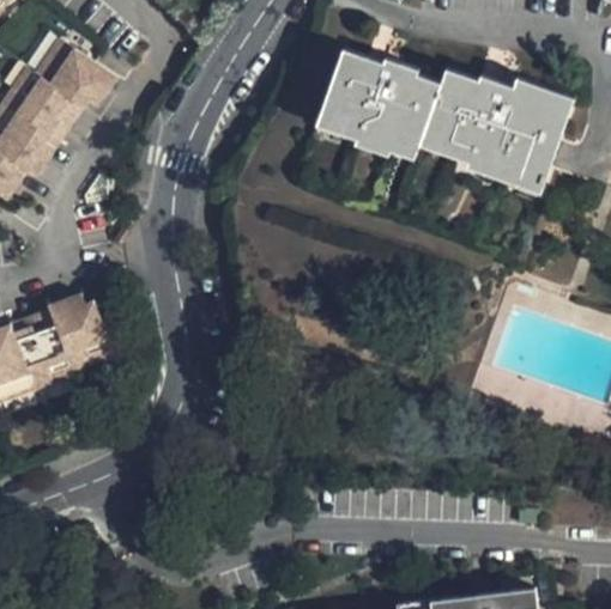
[(58,43),(48,56),(61,66),(70,53),(58,43)]
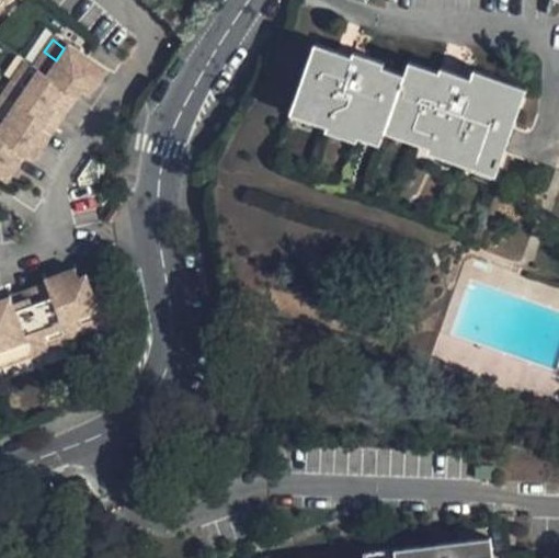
[(44,52),(30,72),(66,97),(73,103),(77,98),(83,88),(93,93),(105,76),(64,48),(56,60),(44,52)]
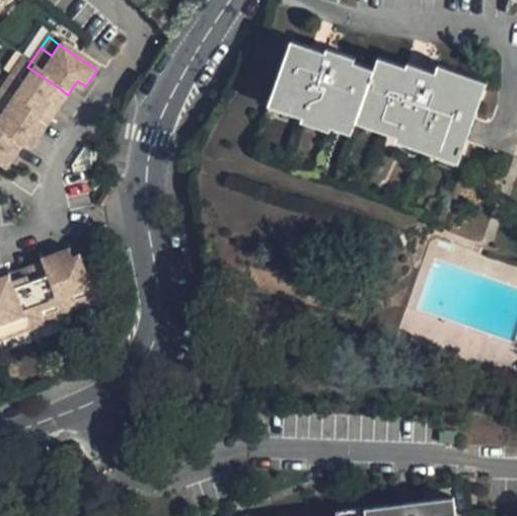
[(288,45),(269,98),(306,109),(303,118),(334,128),(337,120),(358,127),(361,118),(398,131),(396,135),(442,149),(444,145),(465,152),(472,130),(479,111),(468,106),(477,78),(440,66),(438,73),(409,64),(407,70),(379,60),(375,73),(354,66),(356,60),(328,51),(326,57),(288,45)]
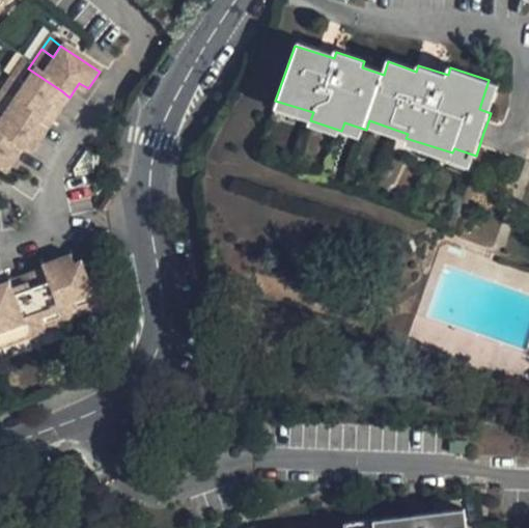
[(21,63),(7,83),(18,89),(9,102),(42,122),(49,128),(58,114),(50,109),(62,91),(28,68),(21,63)]
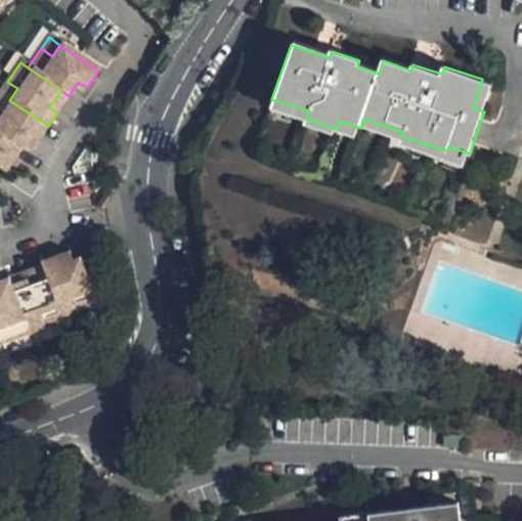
[(473,107),(484,112),(493,83),(482,79),(473,107)]
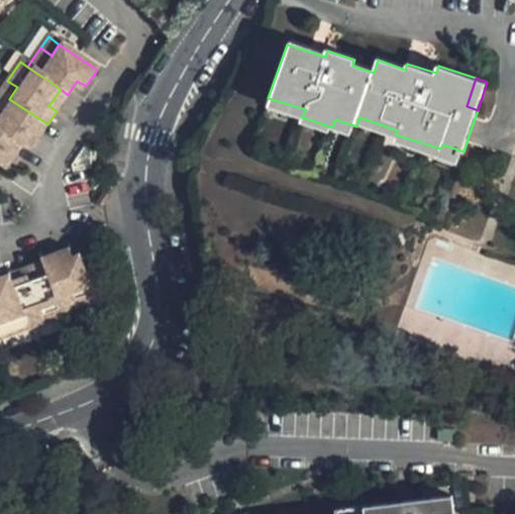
[(7,81),(0,91),(0,92),(9,99),(17,87),(7,81)]
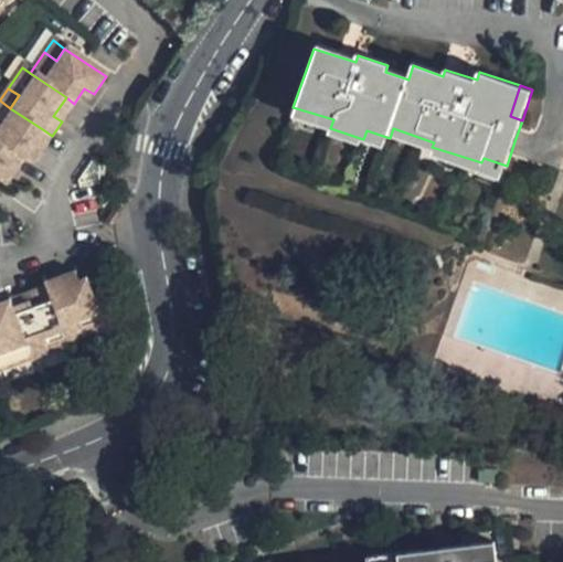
[(84,88),(77,98),(87,105),(94,94),(84,88)]
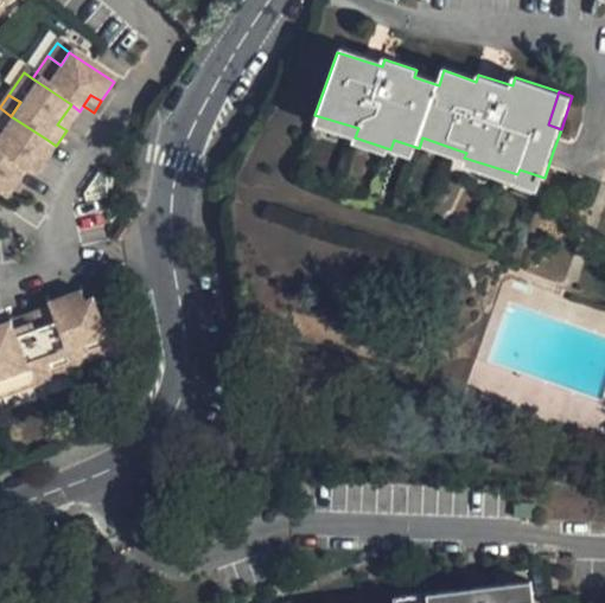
[(67,130),(80,111),(71,104),(57,124),(67,130)]
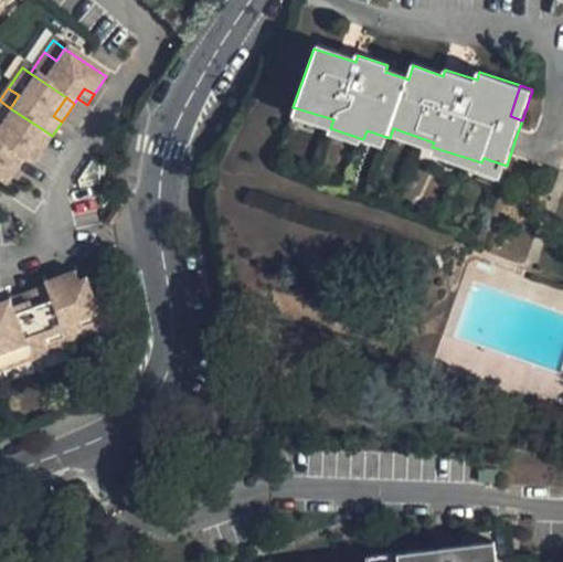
[(0,101),(0,148),(20,162),(29,169),(39,154),(32,149),(44,130),(10,108),(0,101)]
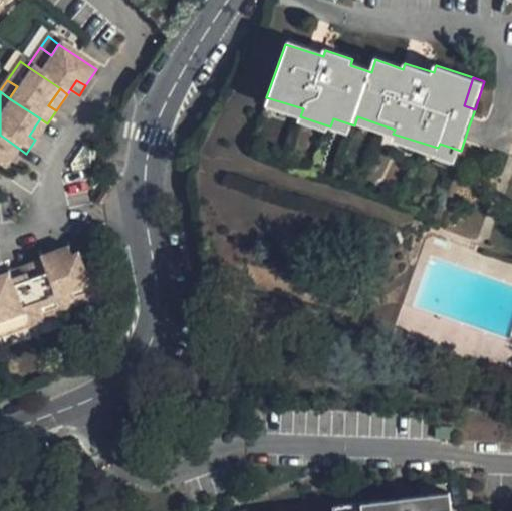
[(263,107),(299,119),(300,116),(303,108),(266,97),(263,107)]
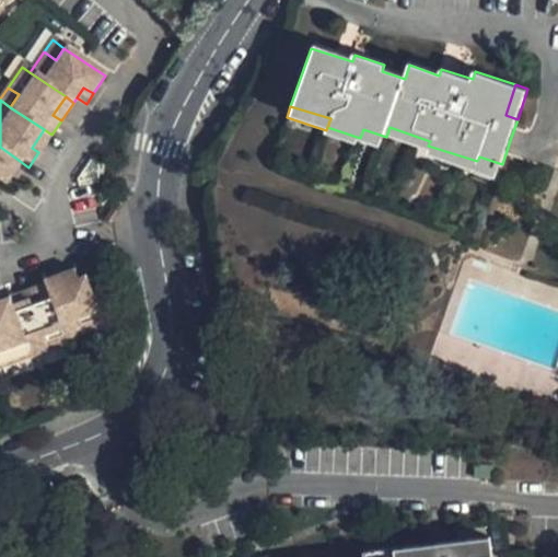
[(359,141),(360,138),(327,127),(326,130),(324,137),(357,148),(359,141)]
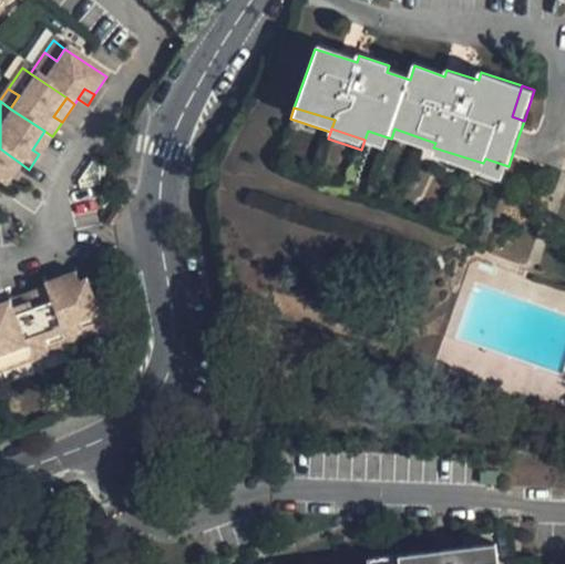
[(394,129),(391,139),(432,152),(433,147),(435,143),(394,129)]
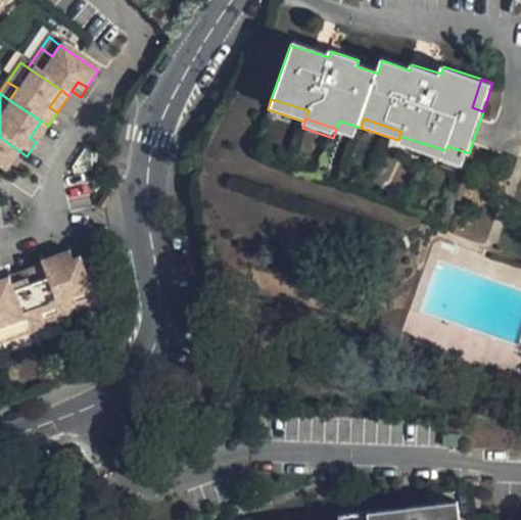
[(36,142),(48,126),(41,121),(30,138),(36,142)]
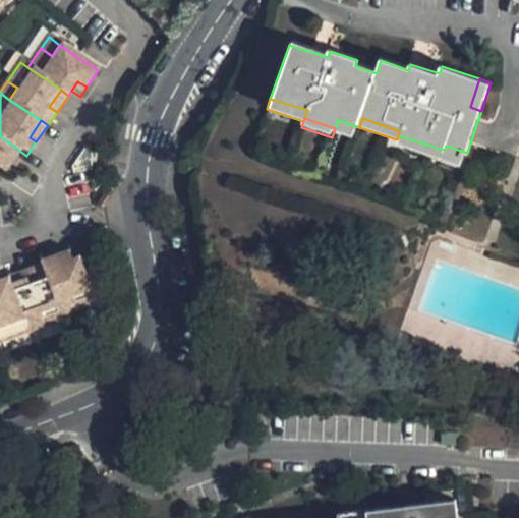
[(335,128),(334,131),(354,138),(359,127),(338,120),(335,128)]
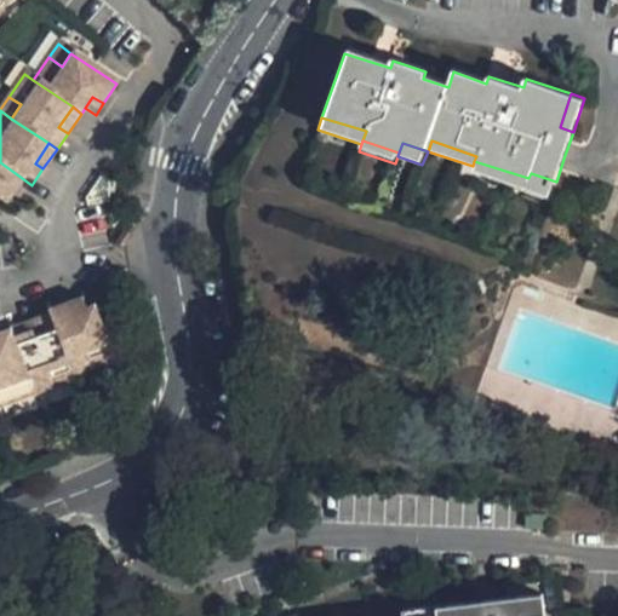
[(528,178),(474,161),(473,166),(470,171),(550,197),(556,182),(531,173),(528,178)]
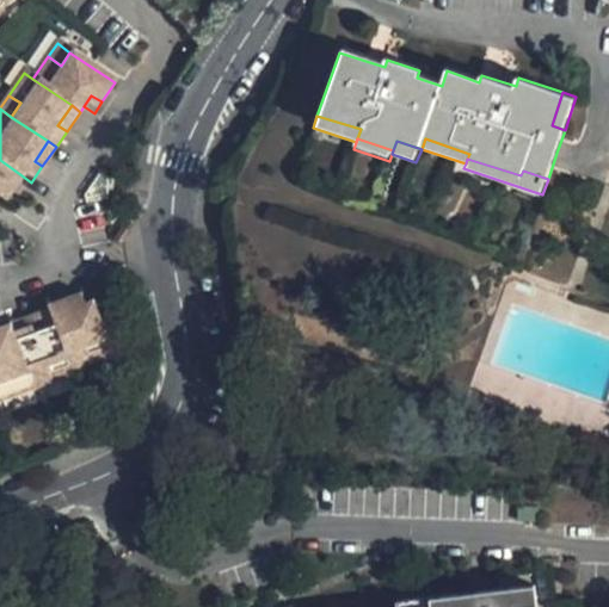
[(0,185),(0,186),(11,192),(22,175),(0,160),(0,185)]
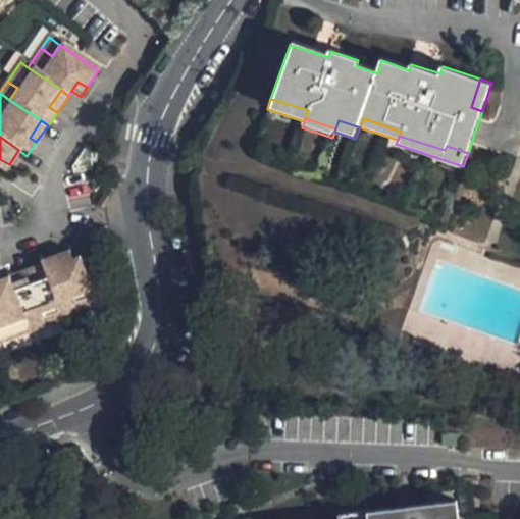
[(0,159),(0,158),(0,175),(1,176),(9,164),(0,159)]
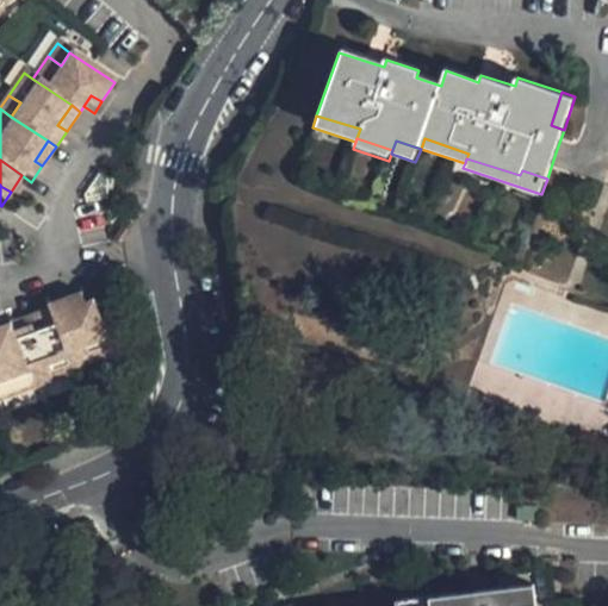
[(81,353),(86,364),(112,355),(91,300),(81,303),(78,294),(45,306),(47,310),(51,322),(66,358),(81,353)]
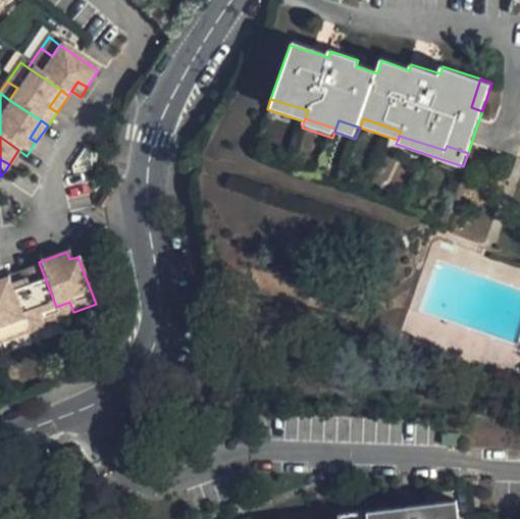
[(40,265),(23,271),(28,281),(44,275),(40,265)]
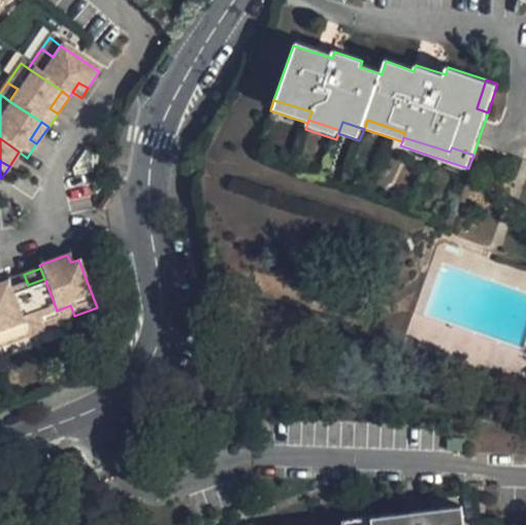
[(34,319),(38,331),(61,324),(61,321),(57,310),(44,279),(28,285),(24,274),(7,281),(23,323),(34,319)]
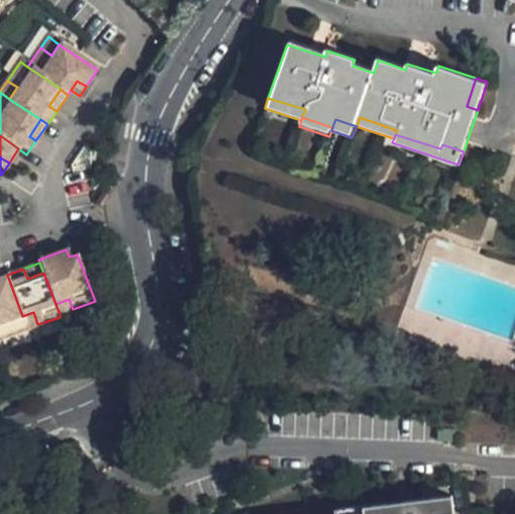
[(0,337),(14,333),(10,321),(22,316),(7,275),(0,277),(0,337)]
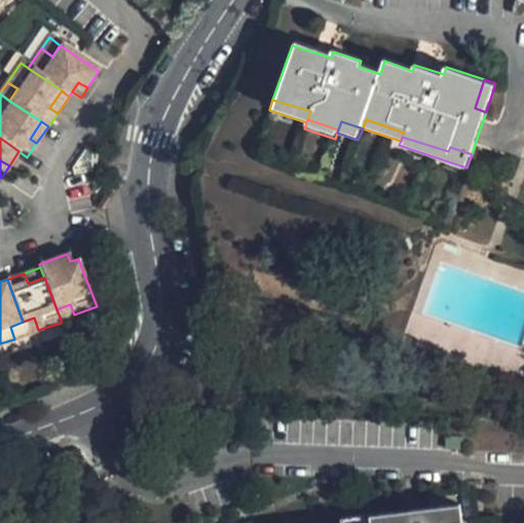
[(57,309),(61,320),(74,314),(70,304),(57,309)]
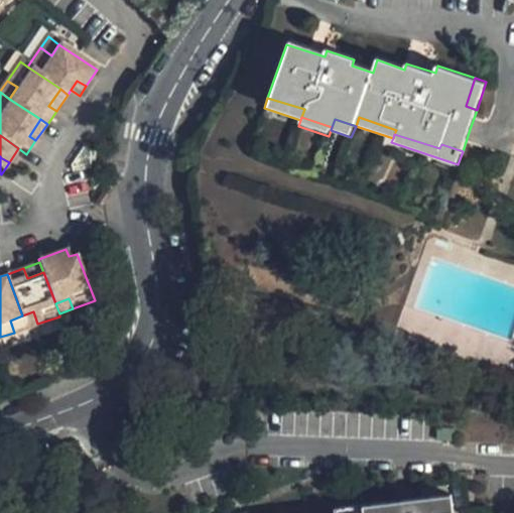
[(22,315),(26,328),(37,324),(33,311),(22,315)]
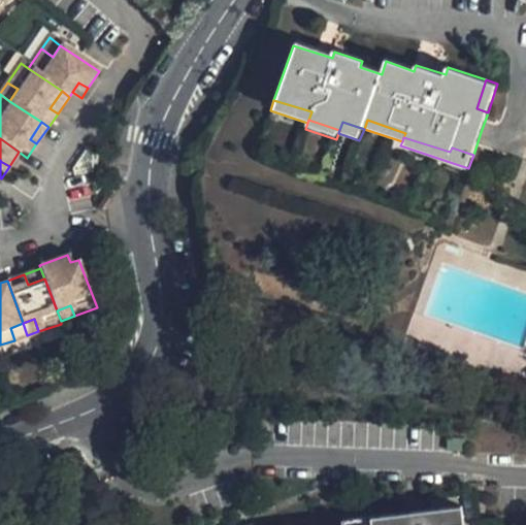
[(27,335),(23,323),(10,328),(14,340),(27,335)]
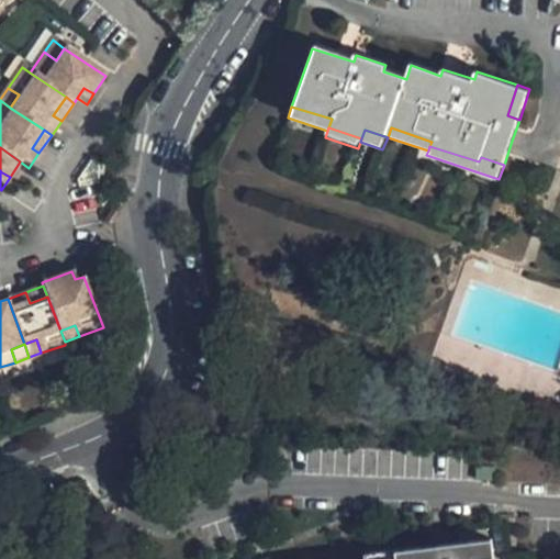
[(206,438),(209,446),(223,439),(221,432),(206,438)]
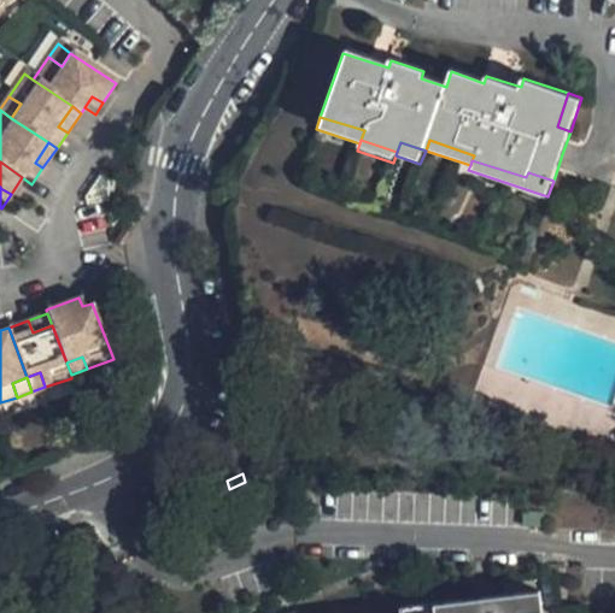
[(513,508),(513,524),(533,525),(534,510),(513,508)]
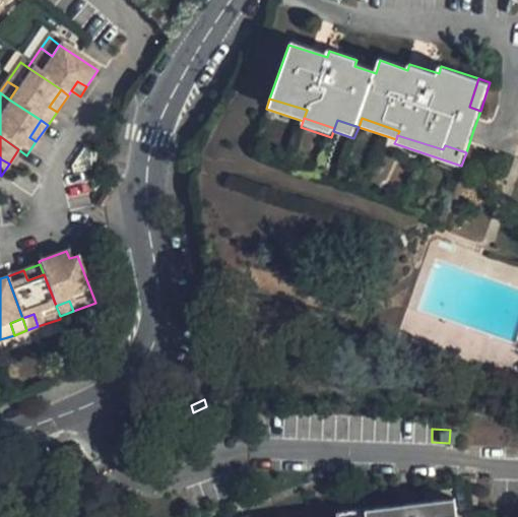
[(454,516),(452,494),(365,505),(366,514),(346,516),(454,516)]
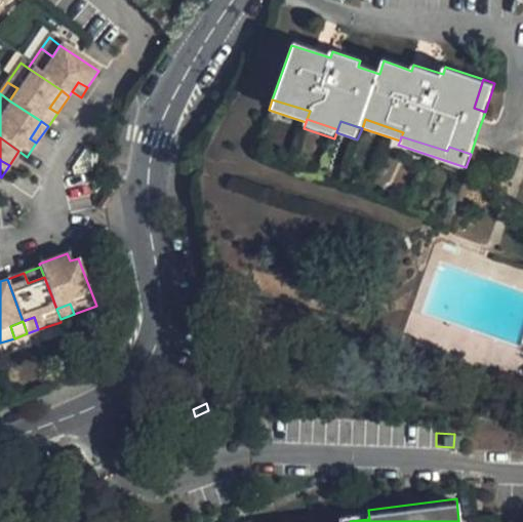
[(2,509),(11,521),(17,521),(22,518),(11,503),(2,509)]
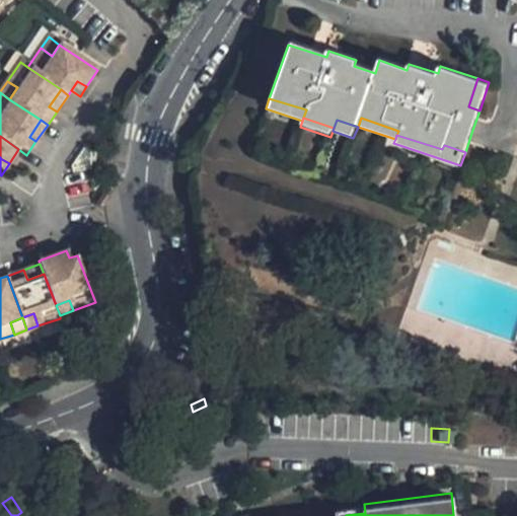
All buildings are outlined.
